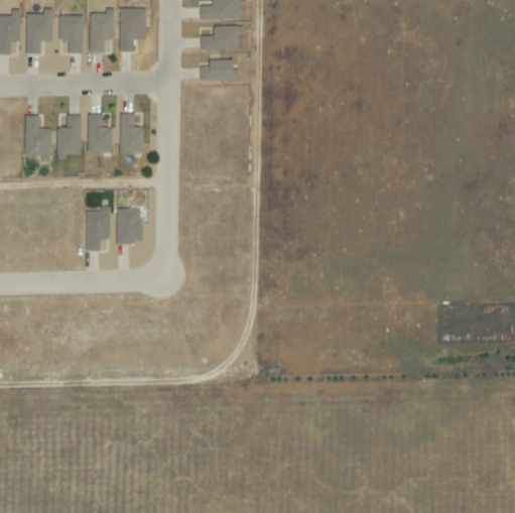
[(241,18),(241,0),(212,0),(212,4),(200,4),(199,17),(241,18)]
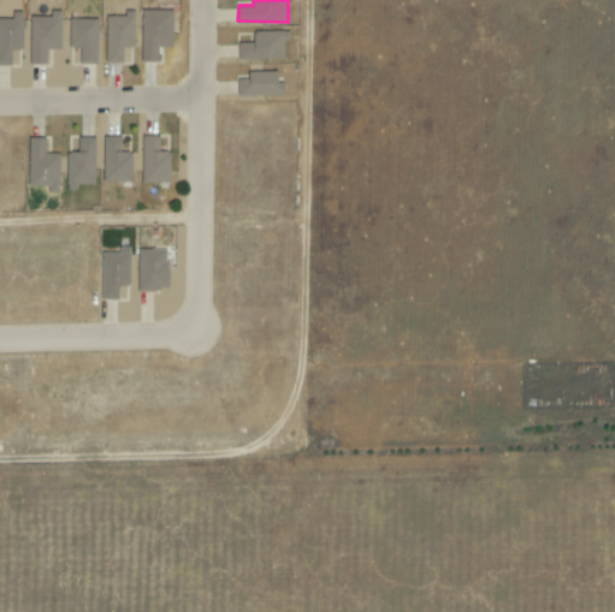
[(173,7),(142,7),(142,59),(158,60),(159,45),(173,45),(173,7)]
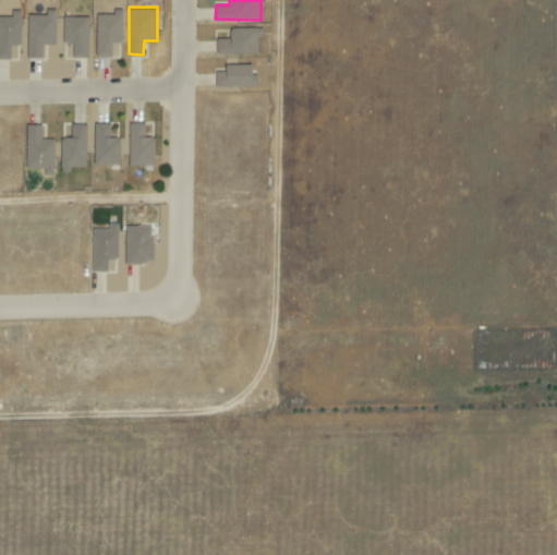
[(0,56),(11,57),(11,44),(21,44),(22,9),(11,8),(11,15),(0,14),(0,56)]
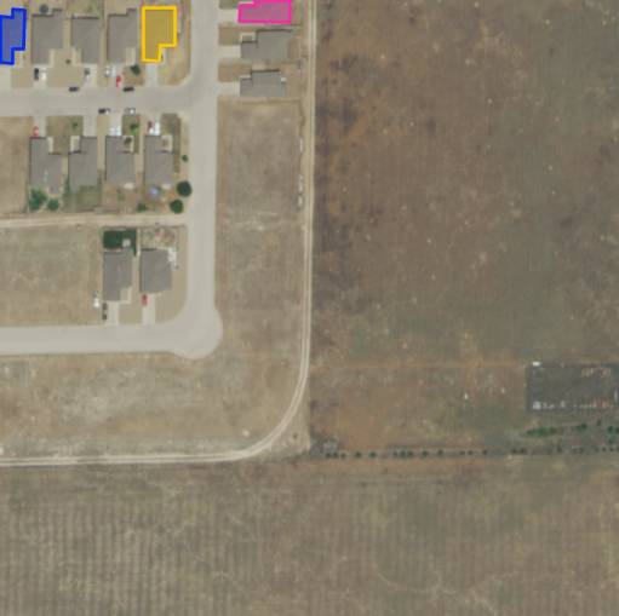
[(32,13),(30,62),(47,63),(47,47),(62,47),(63,9),(52,9),(52,15),(32,13)]
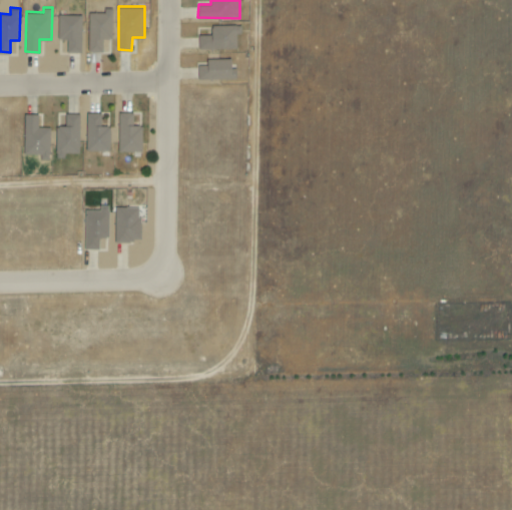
[(104,12),(89,12),(88,50),(102,51),(103,37),(112,38),(112,7),(104,7),(104,12)]
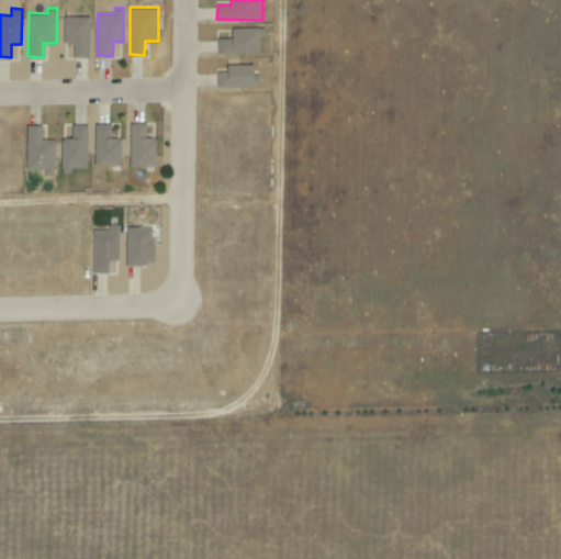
[(90,15),(64,15),(64,43),(75,43),(75,56),(90,56),(90,15)]
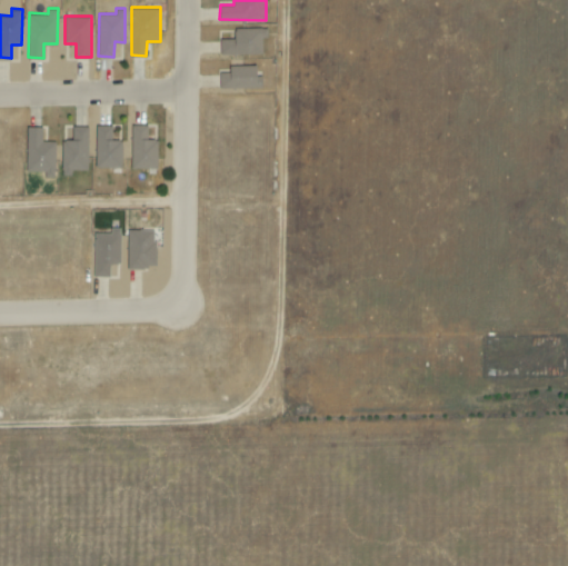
[(221,53),(262,52),(262,36),(268,36),(268,26),(235,27),(235,37),(220,38),(221,53)]
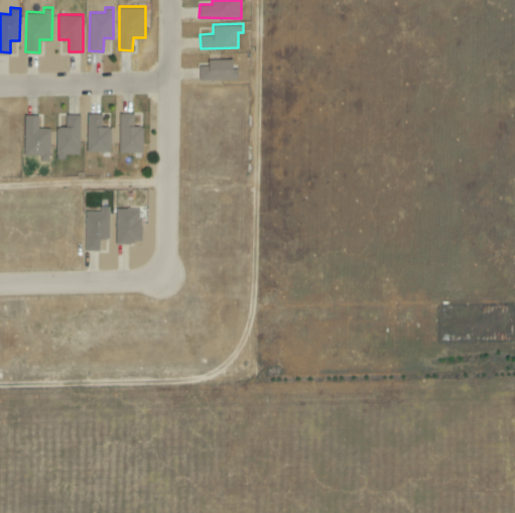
[(236,57),(208,57),(208,63),(200,65),(200,78),(236,77),(236,57)]
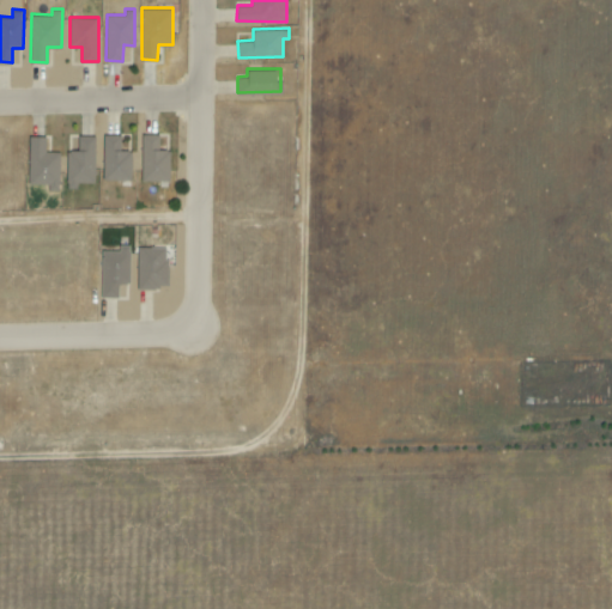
[(96,133),(78,134),(79,147),(67,147),(68,186),(79,186),(79,181),(96,180),(96,133)]
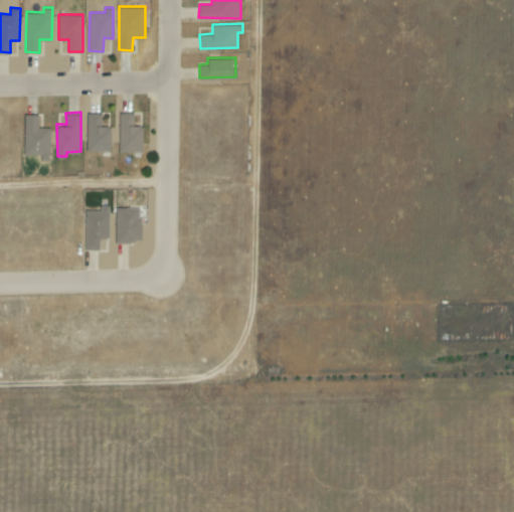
[(88,150),(111,149),(111,112),(88,112),(88,150)]
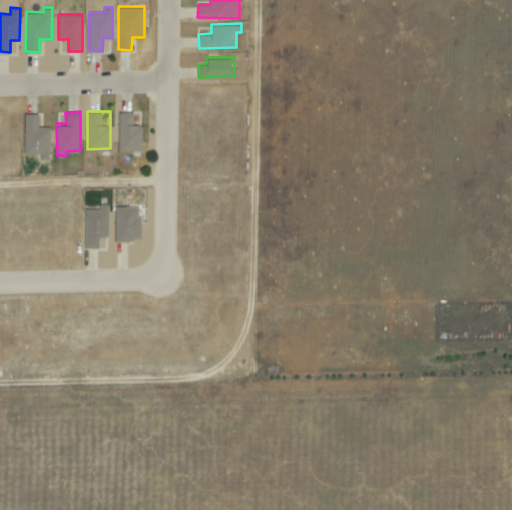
[(119,150),(142,149),(141,111),(118,111),(119,150)]
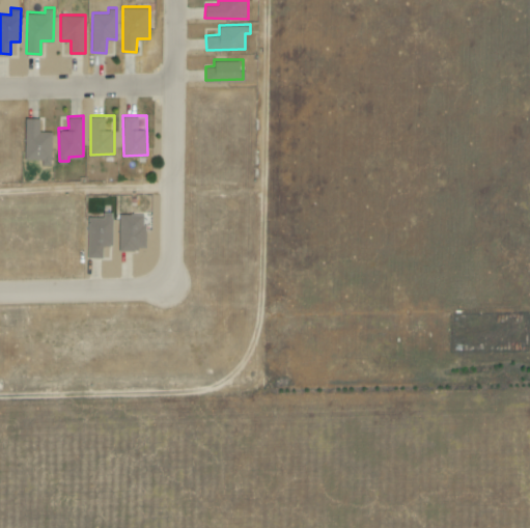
[(53,130),(39,130),(39,116),(25,116),(25,157),(43,158),(43,163),(52,163),(53,130)]
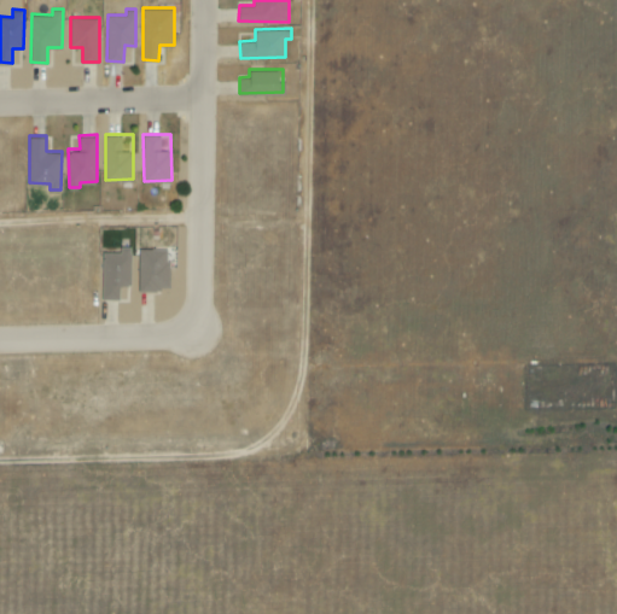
[(103,250),(102,297),(120,297),(120,284),(131,285),(133,245),(121,245),(121,251),(103,250)]
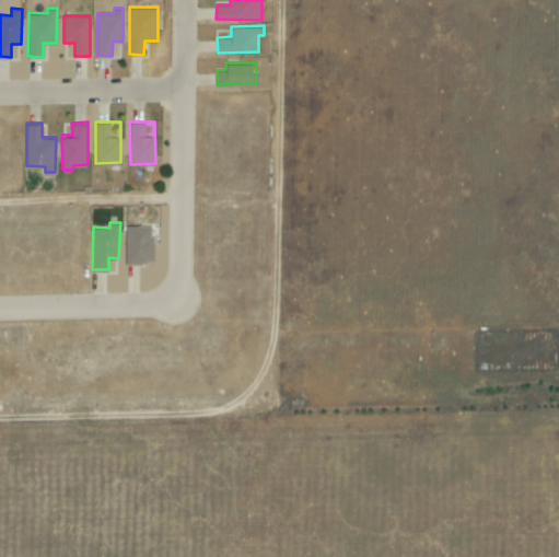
[(153,223),(126,223),(127,262),(154,262),(153,223)]
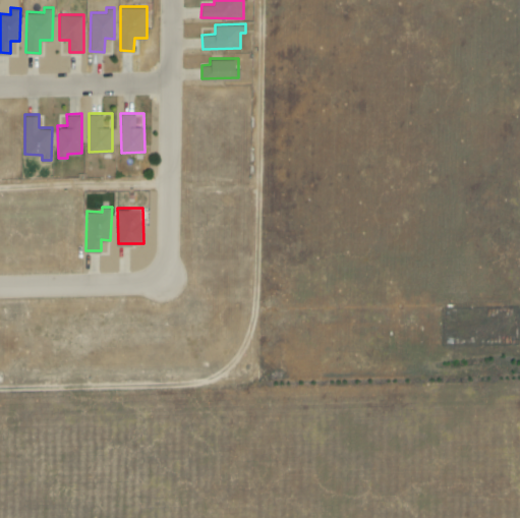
All buildings are outlined.
